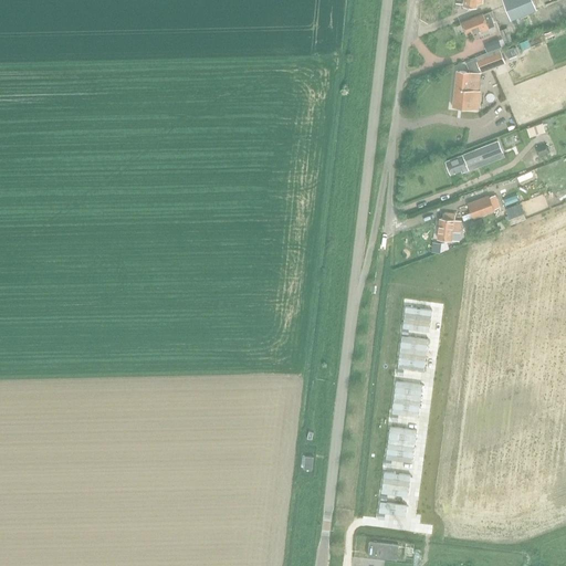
[(511,19),(523,14),(517,1),(505,6),(511,19)]
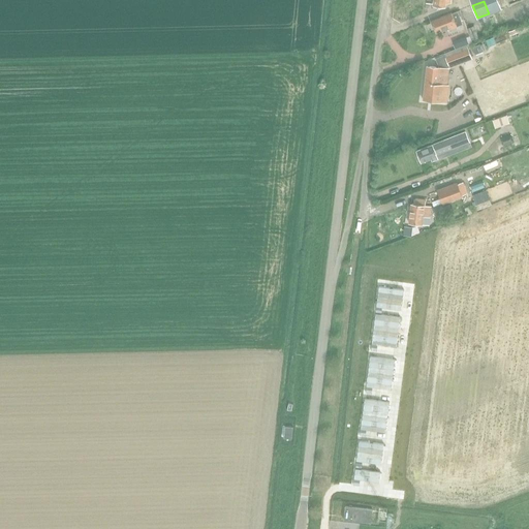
[(452,12),(432,20),(437,32),(448,27),(449,29),(463,24),(461,19),(458,10),(457,10),(452,12)]
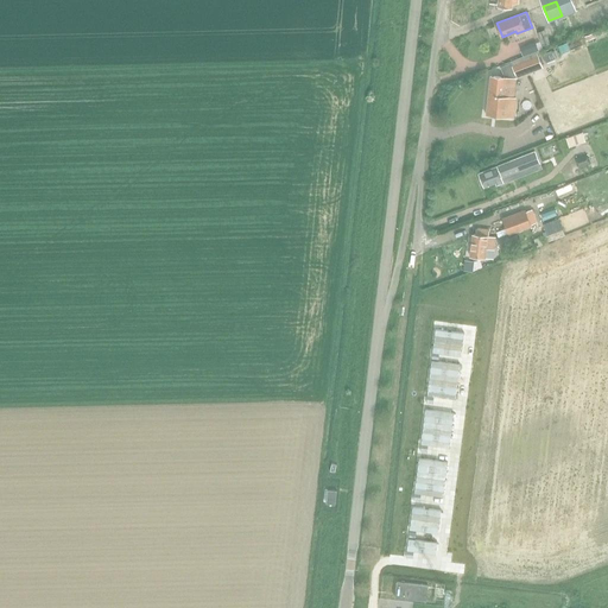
[(543,46),(550,43),(544,30),(537,32),(543,46)]
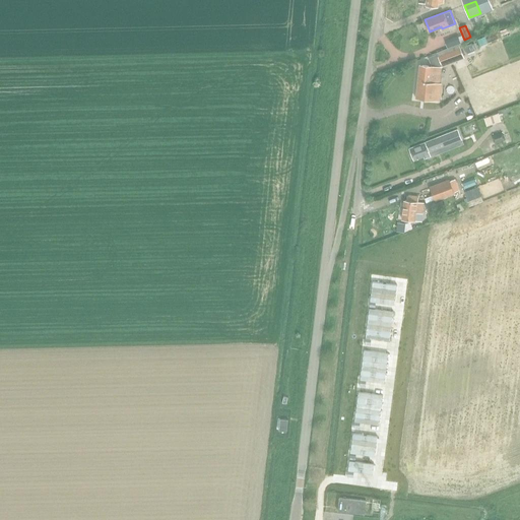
[(458,36),(451,38),(454,46),(461,43),(458,36)]
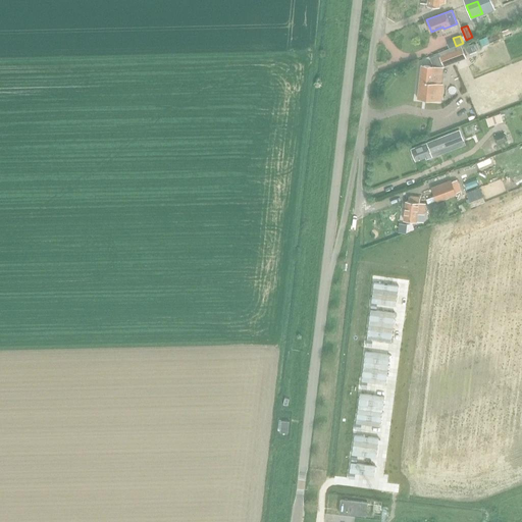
[(486,37),(478,40),(481,46),(488,43),(486,37)]
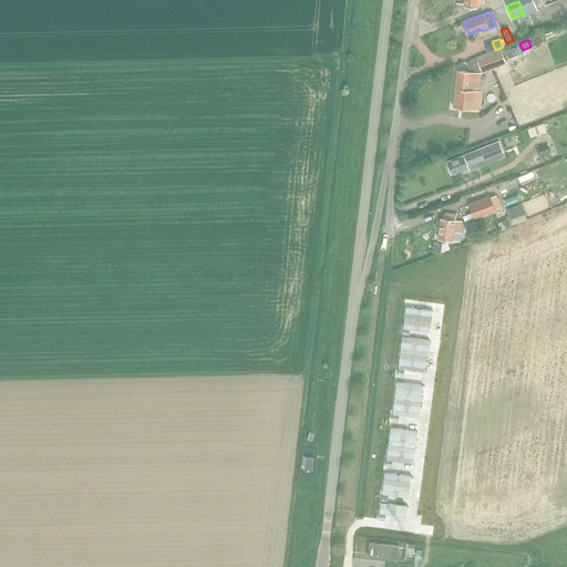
[(509,58),(516,54),(514,48),(507,50),(509,58)]
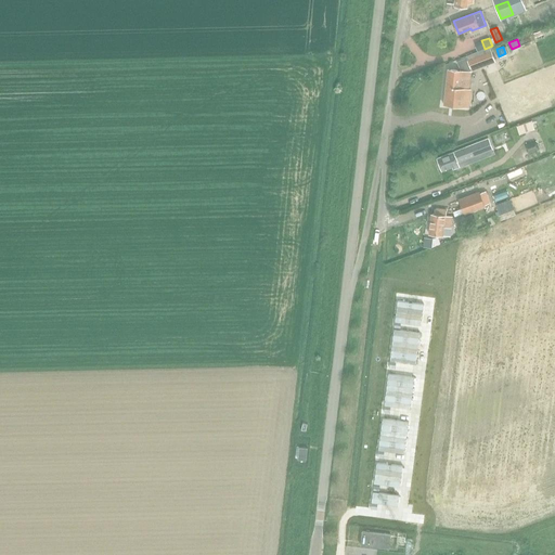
[(472,67),(494,59),(491,51),(468,61),(472,67)]
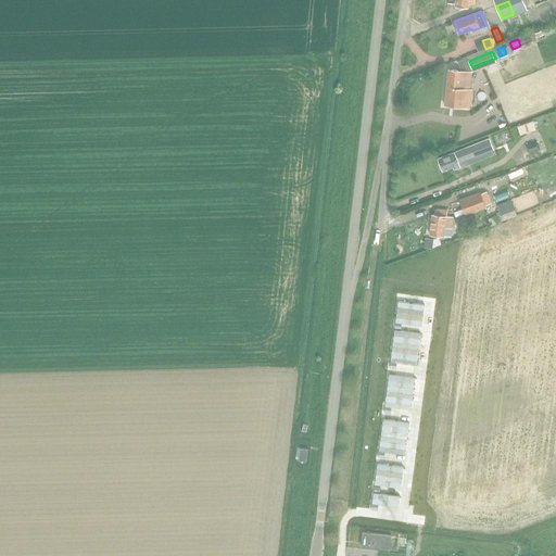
[(471,72),(471,68),(467,58),(458,62),(463,71),(449,70),(444,104),(464,106),(466,88),(470,89),(471,72)]
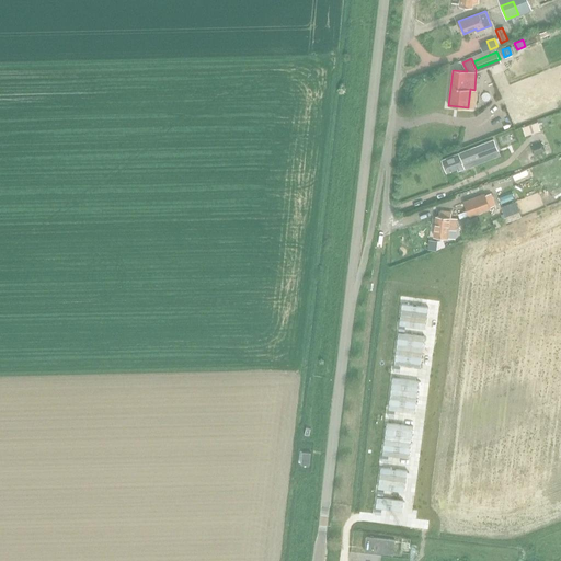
[(525,135),(540,129),(538,122),(523,127),(525,135)]
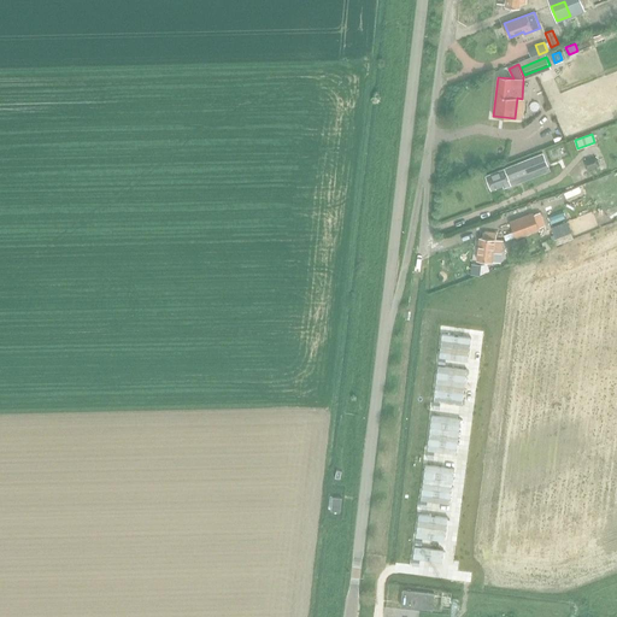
[(542,153),(532,157),(487,175),(492,188),(503,184),(504,187),(512,184),(510,180),(547,165),(542,153)]
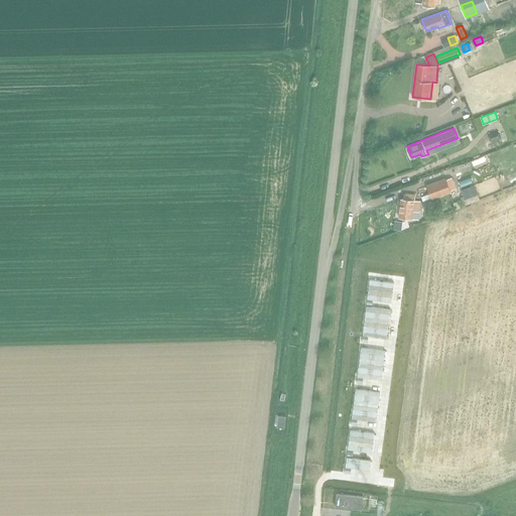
[(491,142),(501,138),(498,131),(488,134),(491,142)]
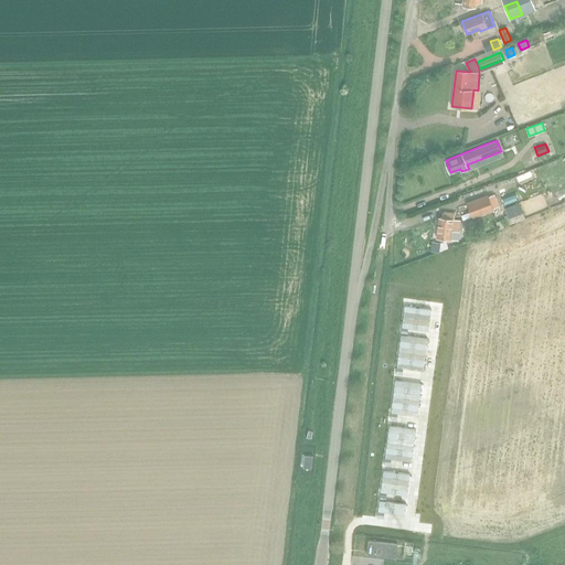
[(493,193),(466,204),(471,216),(471,217),(498,208),(493,193)]
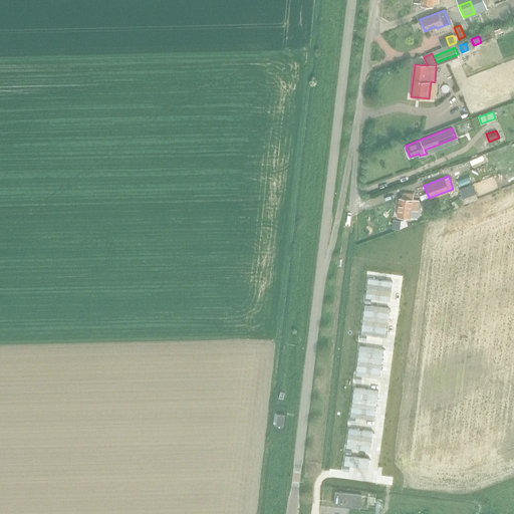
[(462,199),(476,193),(473,184),(458,190),(462,199)]
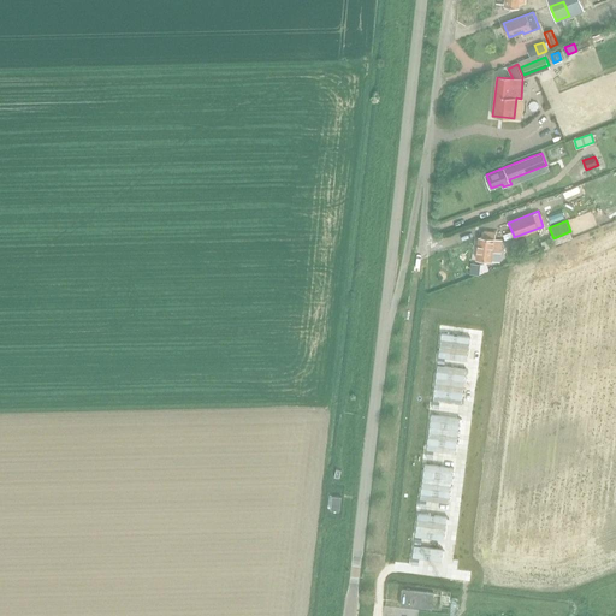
[(479,237),(477,259),(492,261),(499,261),(502,240),(495,240),(479,237)]
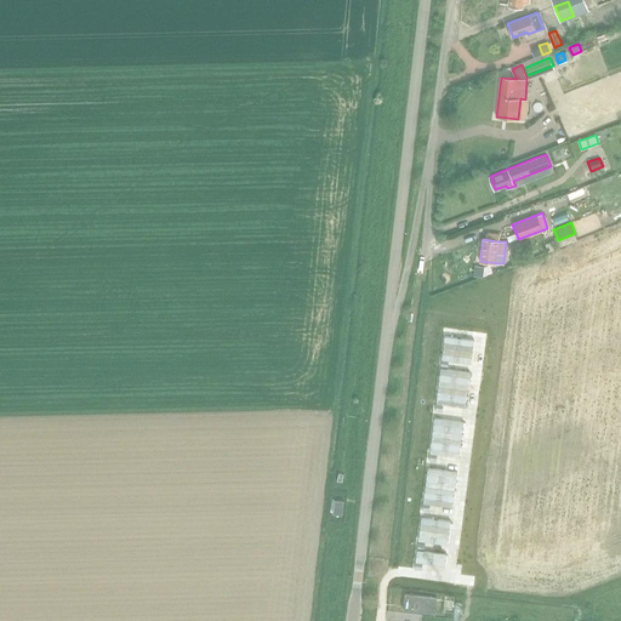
[(517,239),(507,243),(511,254),(520,250),(517,239)]
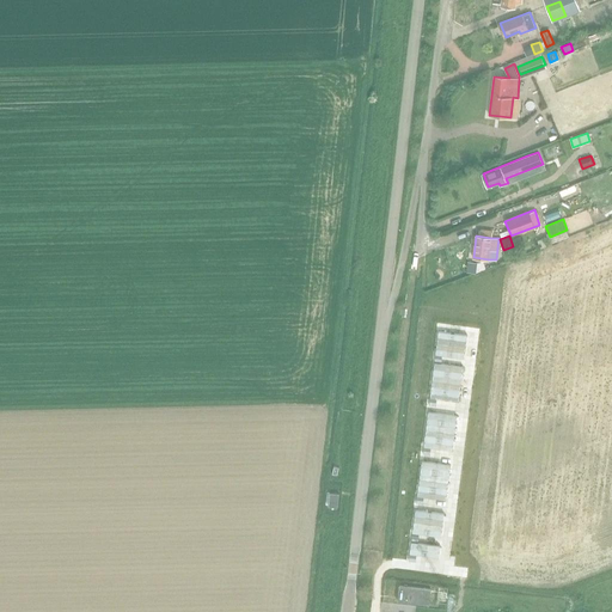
[(520,273),(516,303),(534,305),(538,275),(520,273)]
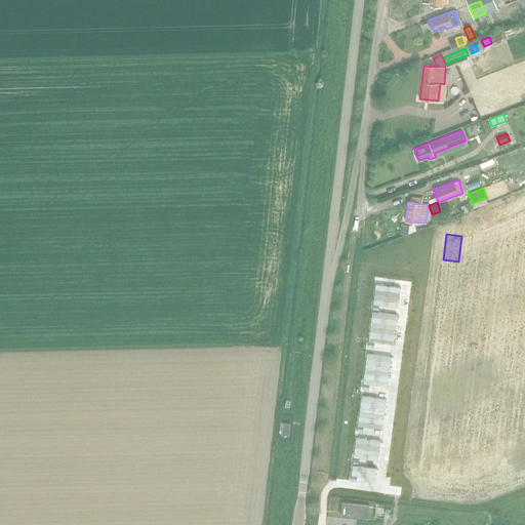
[(472,238),(469,263),(484,265),(487,239),(472,238)]
